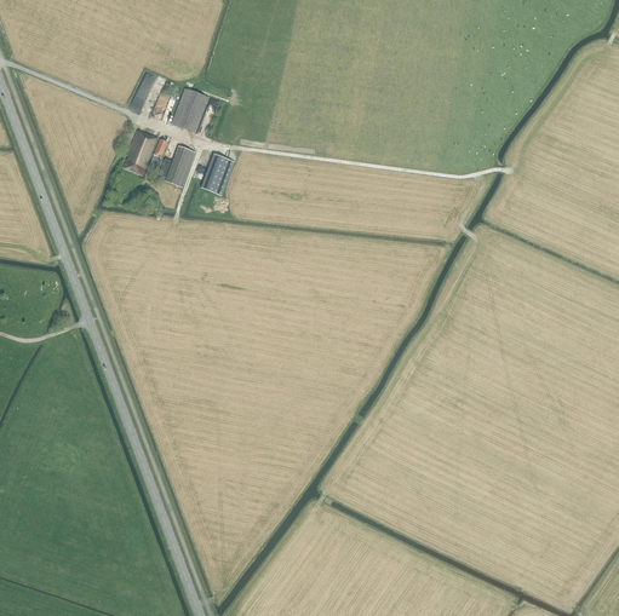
[(152,86),(147,102),(154,104),(159,88),(152,86)]
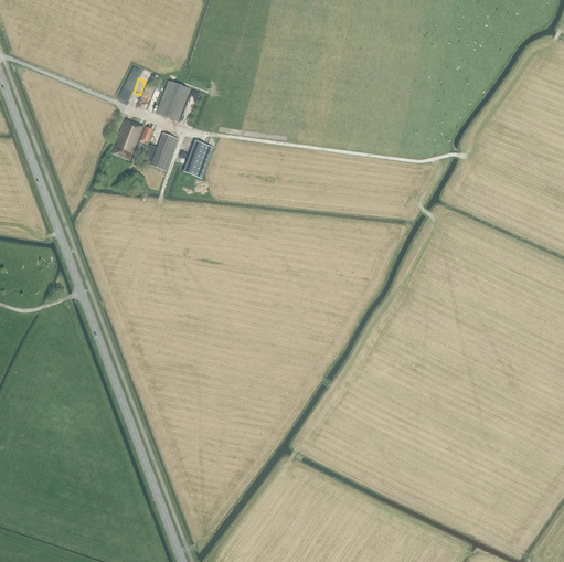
[(155,110),(177,119),(189,86),(167,78),(155,110)]
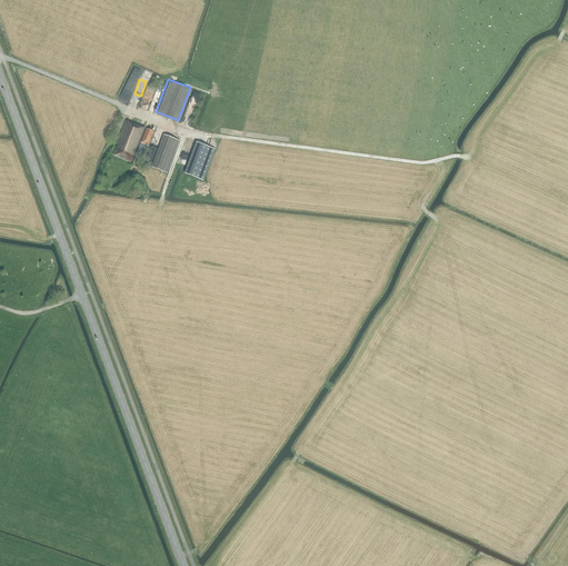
[(199,97),(201,90),(193,88),(191,93),(199,97)]
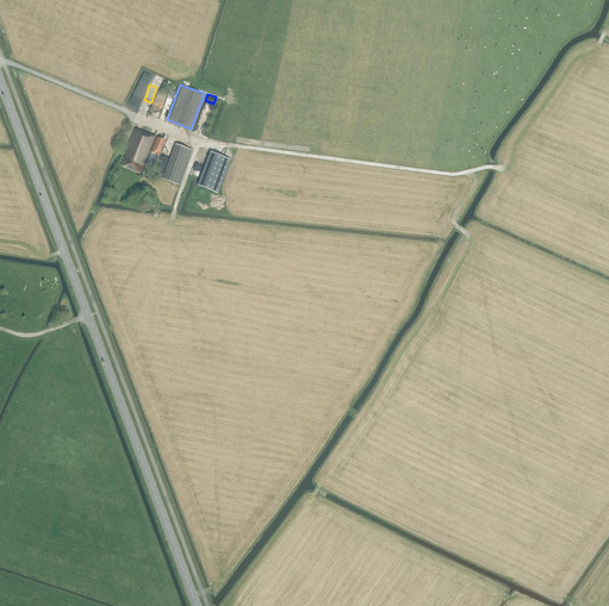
[(140,172),(154,133),(134,126),(132,131),(124,151),(125,151),(120,163),(140,172)]
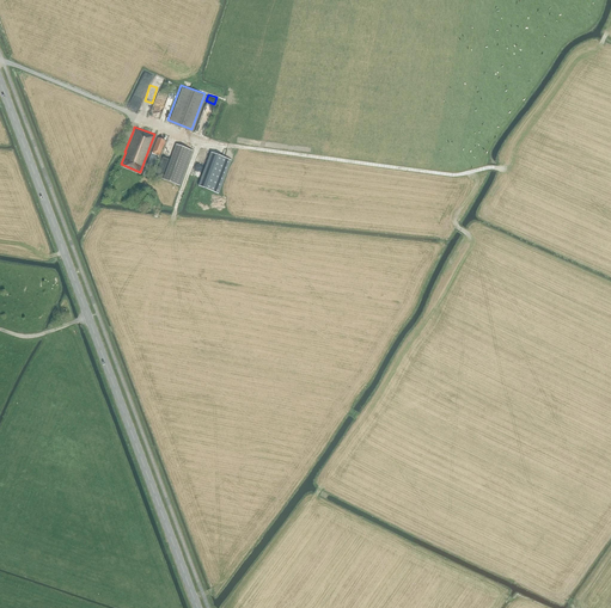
[(157,135),(151,149),(158,153),(164,139),(157,135)]
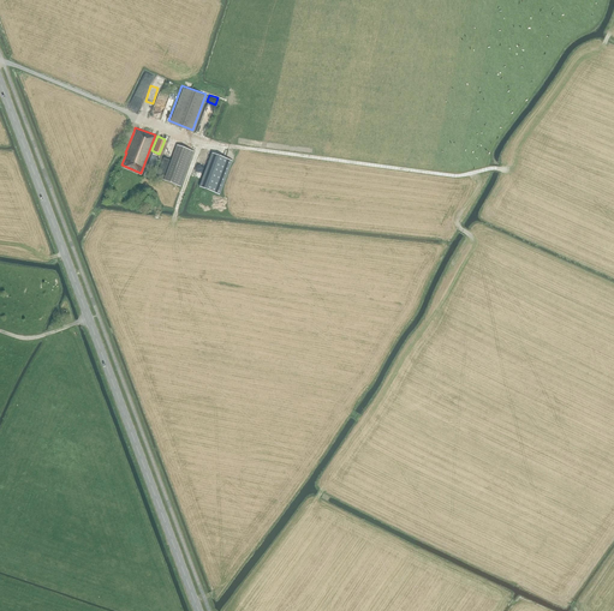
[(162,178),(179,184),(192,149),(176,143),(162,178)]
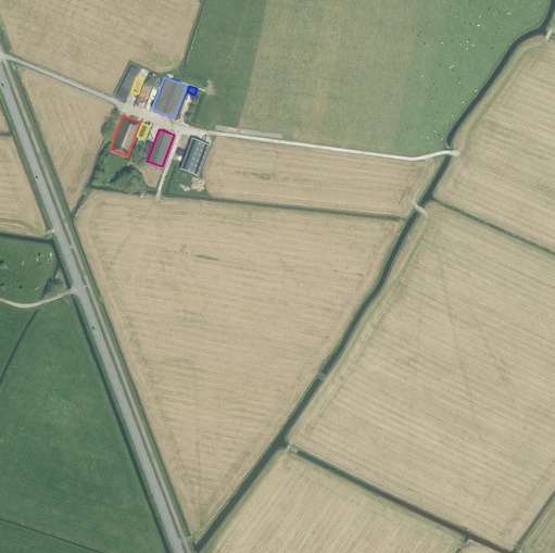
[(190,136),(178,166),(193,172),(205,141),(190,136)]
